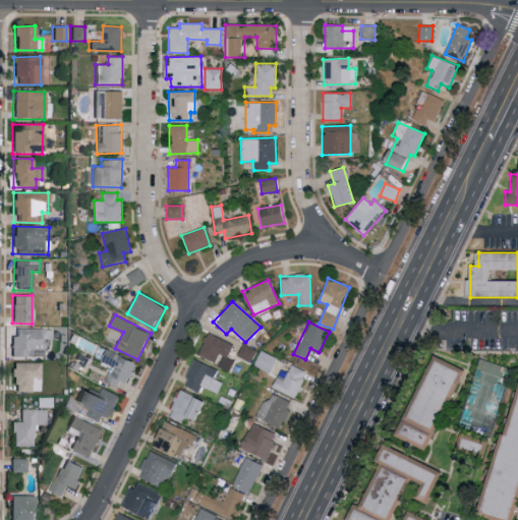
[(12,357),(43,356),(43,340),(50,339),(50,329),(12,329),(12,357)]
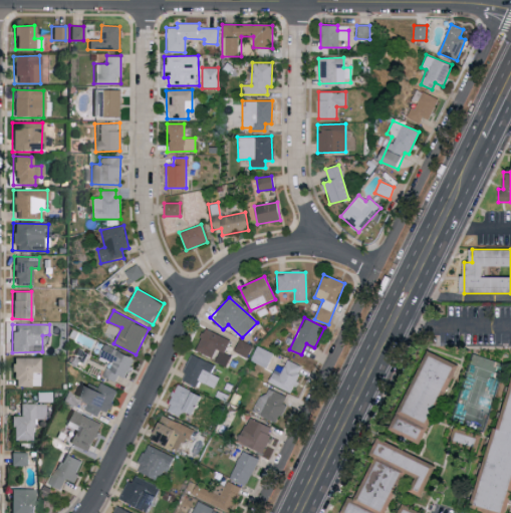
[(214,358),(212,361),(225,367),(230,356),(223,352),(229,339),(204,328),(195,349),(214,358)]
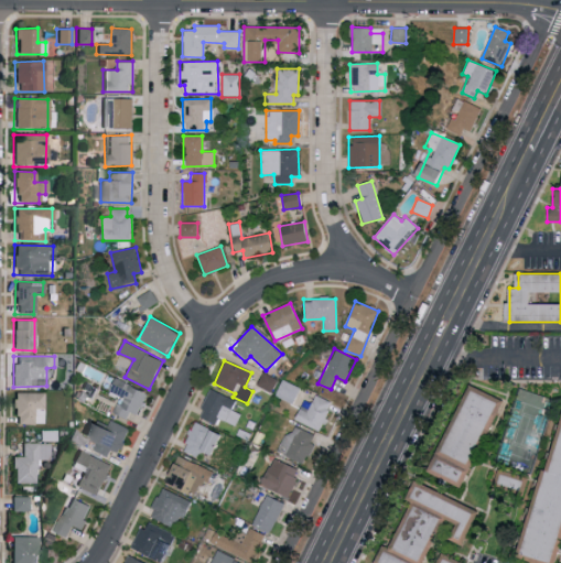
[(256,386),(269,392),(276,379),(261,372),(256,386)]
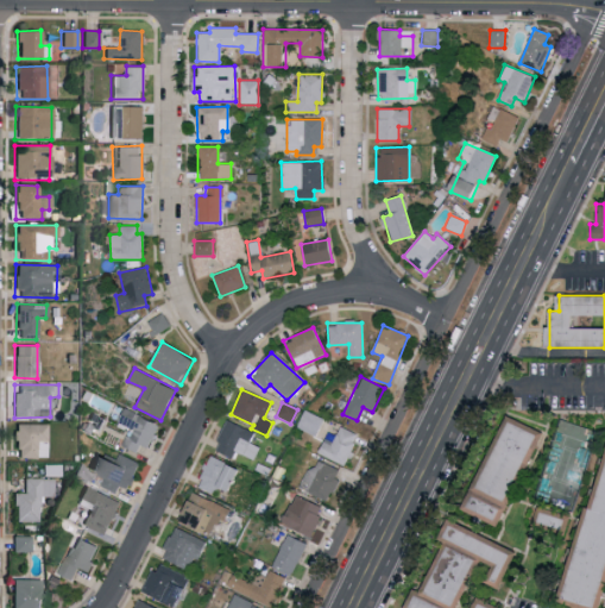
[(136,453),(139,444),(147,447),(158,425),(124,408),(115,427),(126,432),(120,445),(136,453)]
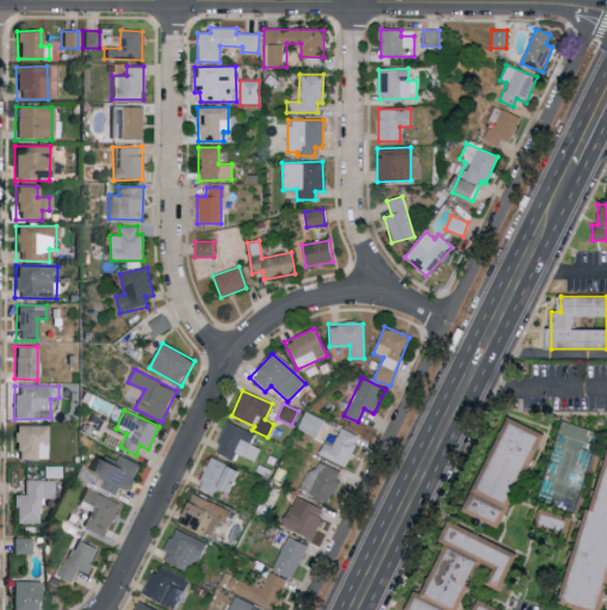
[(296,429),(316,437),(323,419),(304,412),(296,429)]
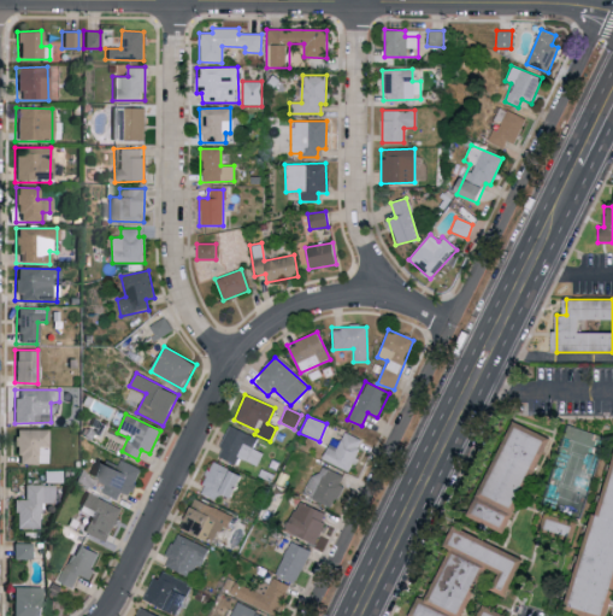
[(546,434),(512,421),(473,521),(507,533),(546,434)]
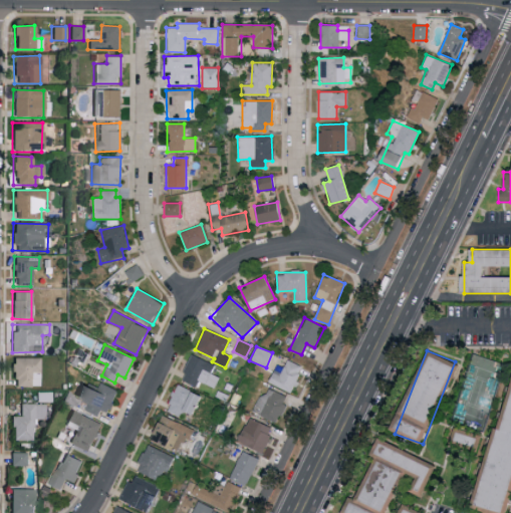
[(218,377),(211,373),(215,365),(191,354),(180,378),(196,387),(198,380),(213,388),(218,377)]
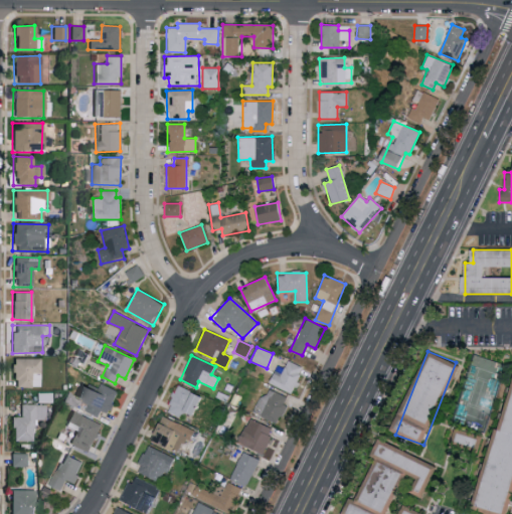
[(38,358),(12,359),(12,387),(38,387),(38,358)]
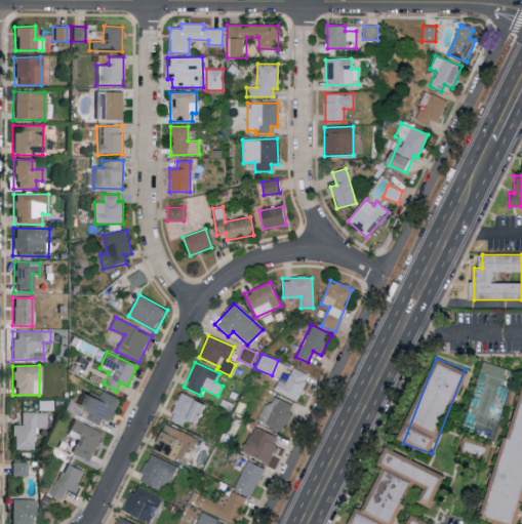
[(285,384),(279,380),(274,391),(297,401),(309,375),(292,368),(285,384)]
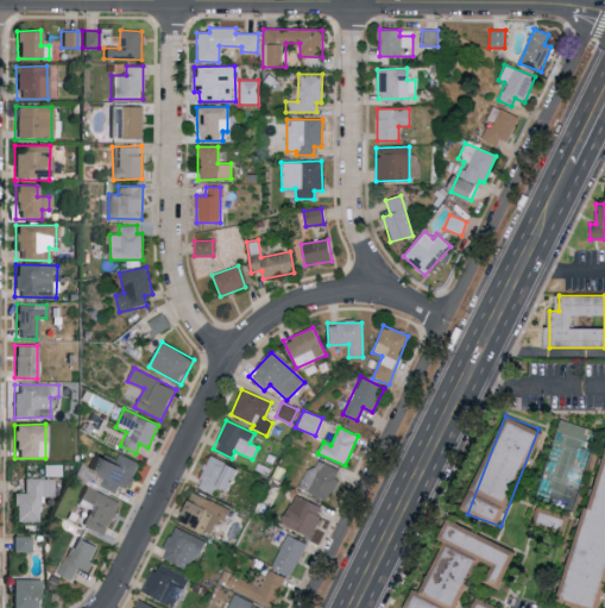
[(139,463),(118,453),(115,462),(99,455),(90,471),(104,477),(100,487),(114,493),(119,483),(128,488),(139,463)]
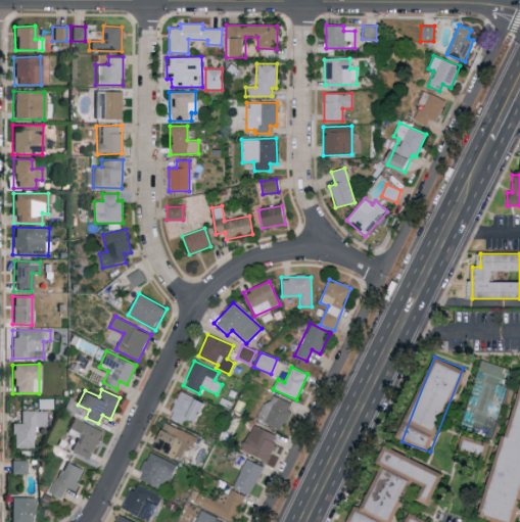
[(194,396),(179,391),(169,419),(184,424),(186,418),(198,422),(205,401),(194,397),(194,396)]
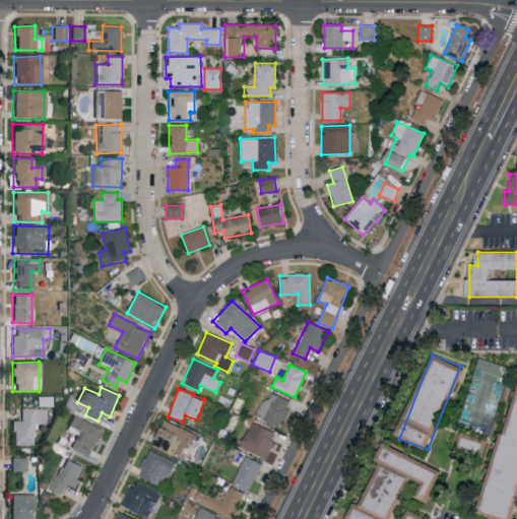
[(516,518),(516,389),(488,514),(510,518),(516,518)]
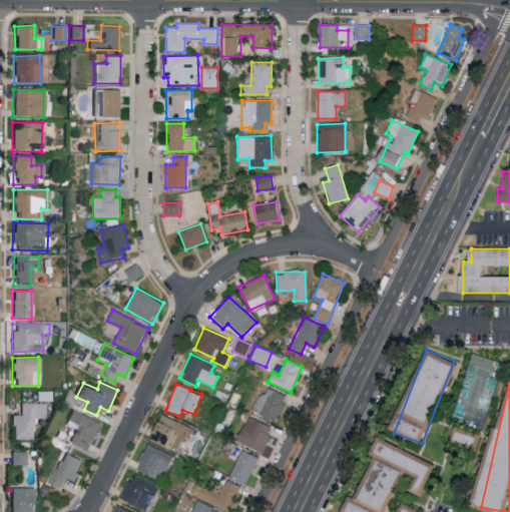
[(287,397),(264,386),(252,411),(275,422),(287,397)]
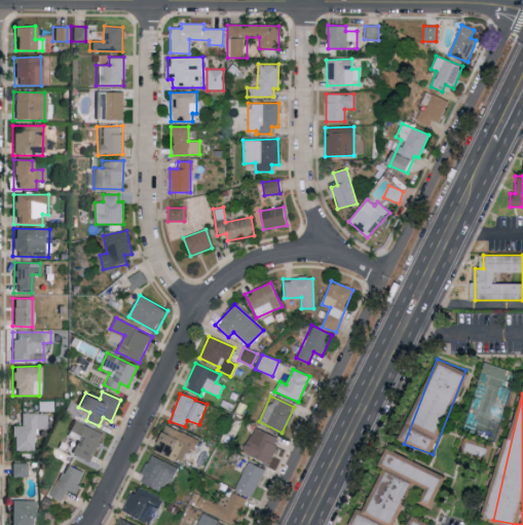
[(11,451),(32,451),(32,428),(45,428),(45,413),(20,413),(19,426),(11,426),(11,451)]
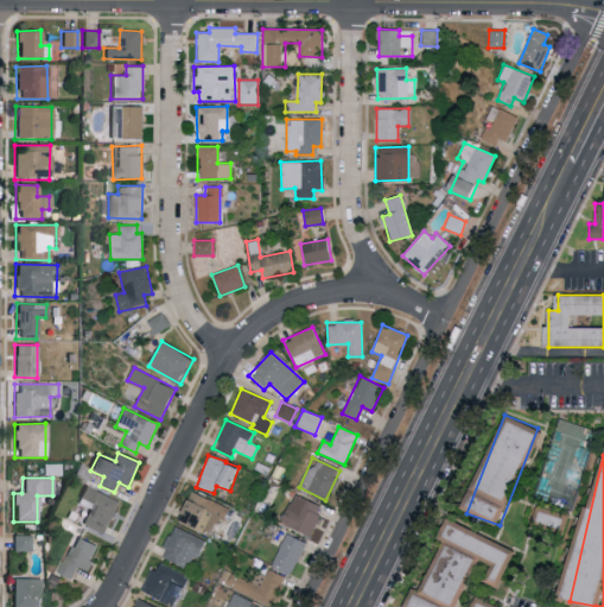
[(87,509),(81,525),(107,533),(119,499),(83,487),(76,505),(87,509)]
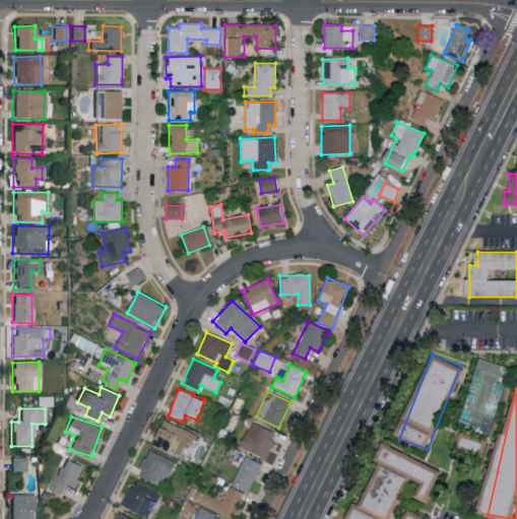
[(275,433),(251,423),(241,448),(265,457),(275,433)]
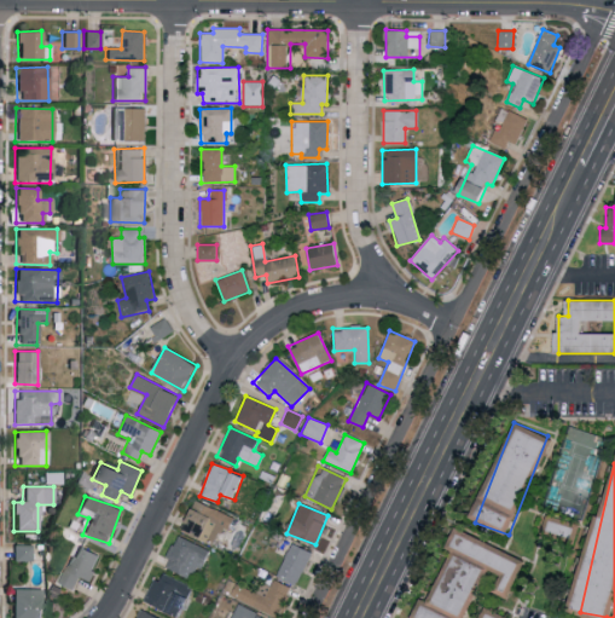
[(572,536),(574,523),(545,515),(541,530),(572,536)]
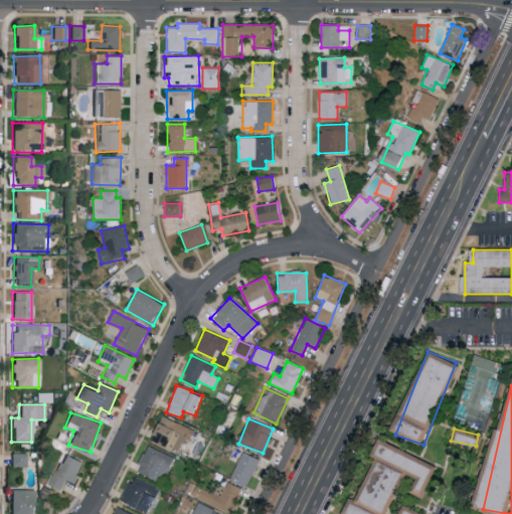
[(423,513),(403,505),(399,513),(388,513),(405,475),(412,478),(410,484),(411,484),(408,492),(422,499),(438,465),(381,441),(355,502),(350,500),(344,513),(423,513)]
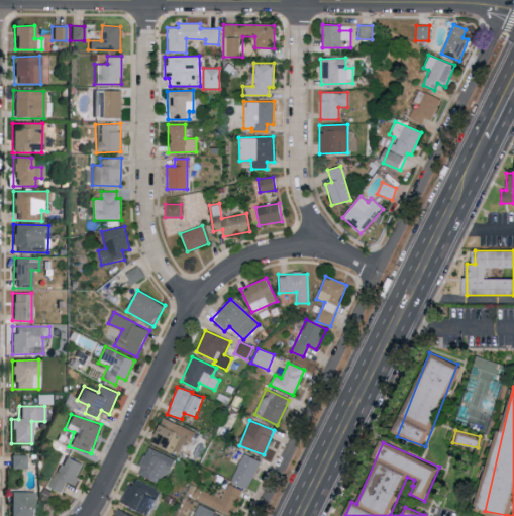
[(136,474),(163,486),(175,459),(147,447),(136,474)]
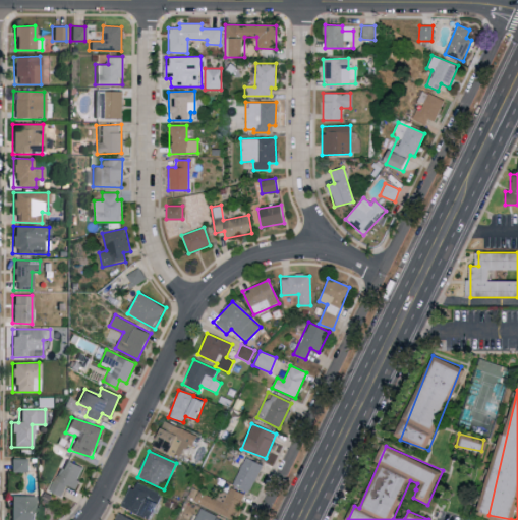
[(263,465),(245,457),(231,485),(248,494),(263,465)]
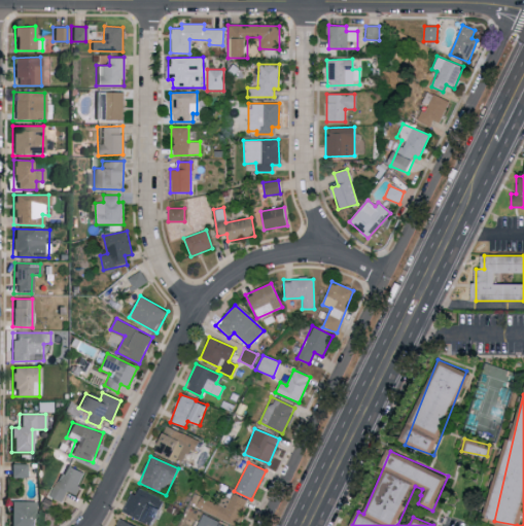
[(67,491),(75,495),(84,472),(64,463),(49,496),(62,502),(67,491)]
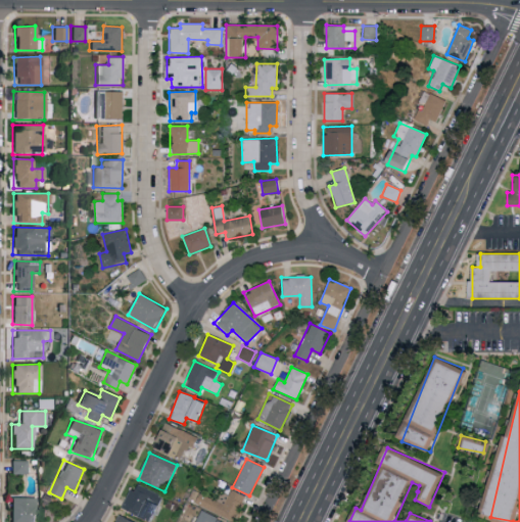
[(9,474),(25,474),(25,461),(9,461),(9,474)]
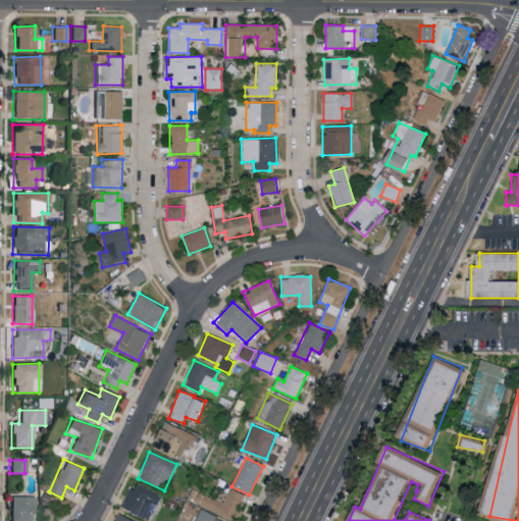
[(153,520),(163,495),(133,483),(122,509),(153,520)]
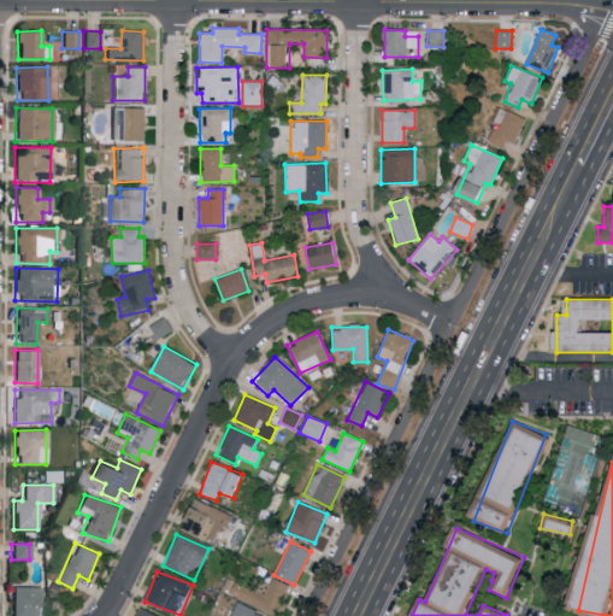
[(261,581),(255,592),(235,582),(229,594),(275,615),(277,615),(290,586),(272,578),(269,585),(261,581)]
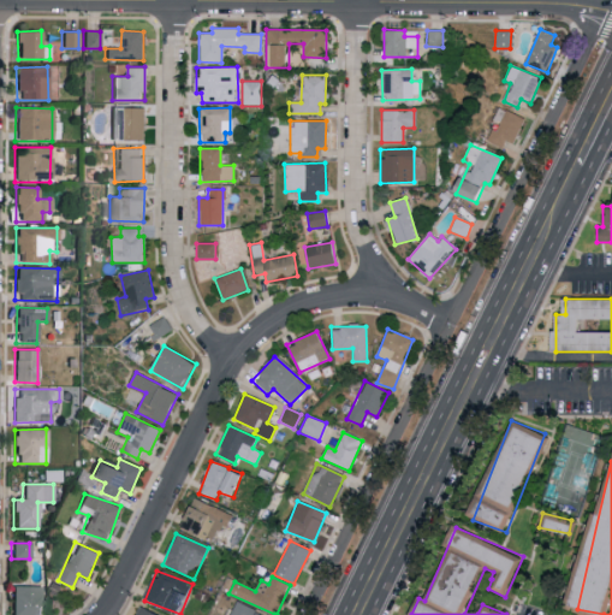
[(39,614),(40,586),(12,586),(11,614),(39,614)]
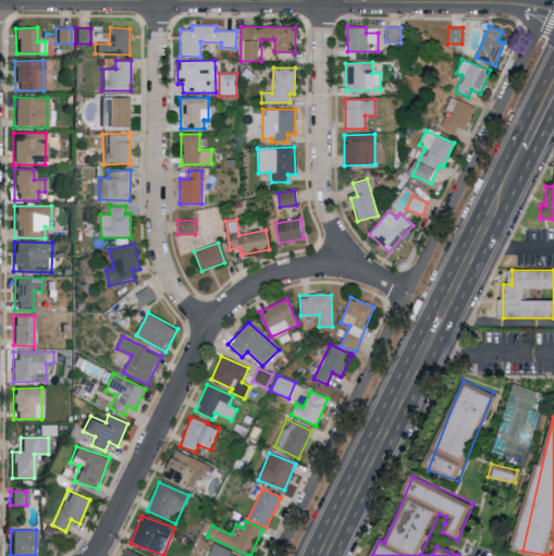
[(236,555),(212,544),(207,555),(236,555)]
